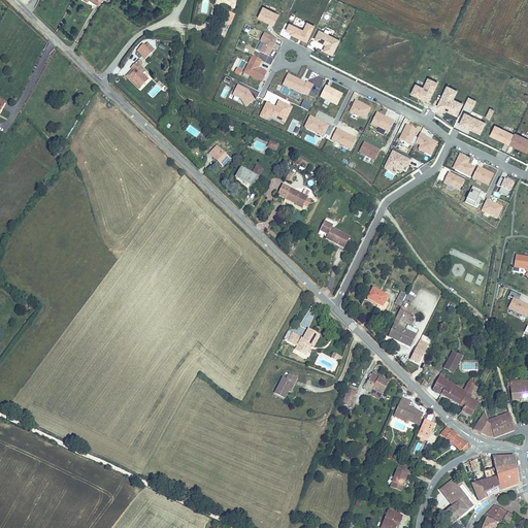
[(262,5),(257,18),(273,25),(278,12),(262,5)]
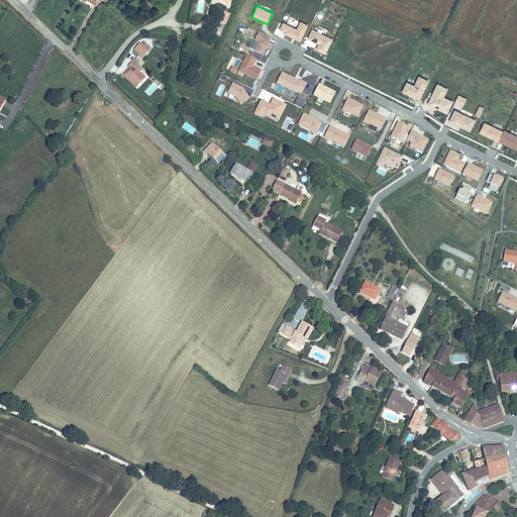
[(220,11),(216,22),(215,22),(212,32),(221,35),(228,13),(220,11)]
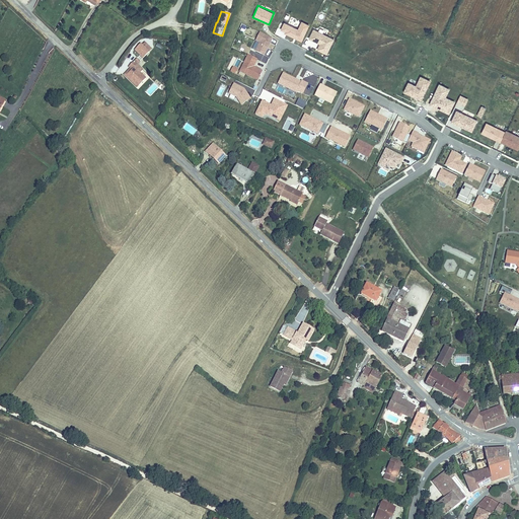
[(279,30),(302,41),(309,23),(301,20),(298,27),(284,21),(279,30)]
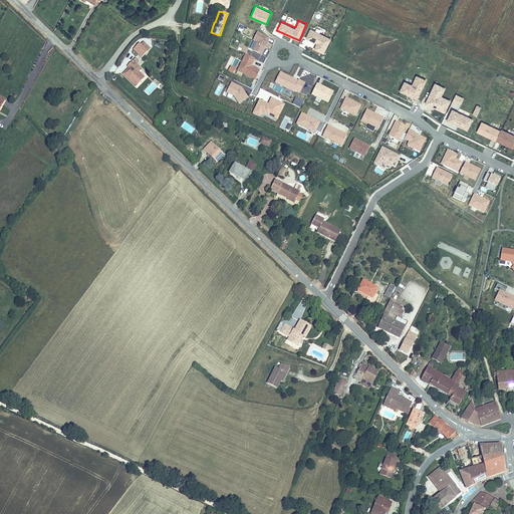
[(323,54),(331,37),(310,28),(305,38),(316,43),(313,49),(323,54)]
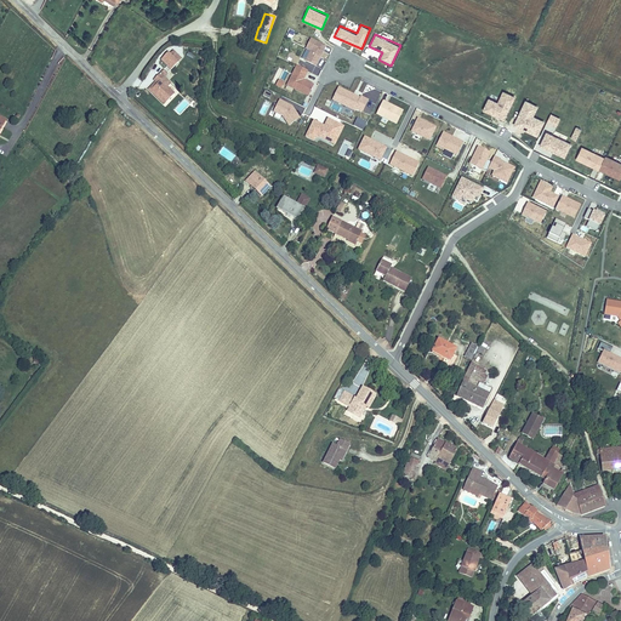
[(308,39),(301,60),(318,66),(325,44),(308,39)]
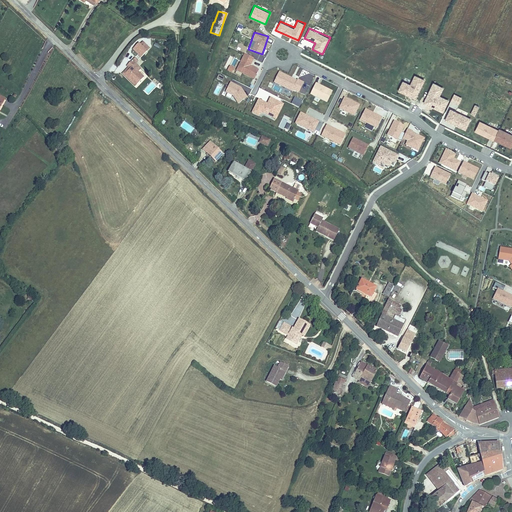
[(142,53),(147,47),(140,40),(134,46),(142,53)]
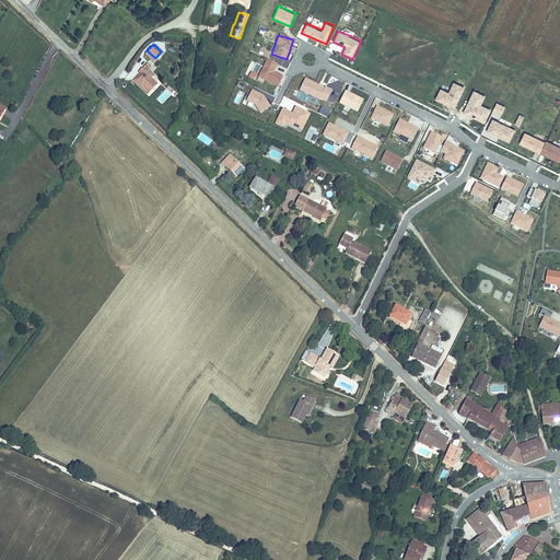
[(266,58),(257,77),(278,86),(282,76),(273,71),(278,62),(266,58)]
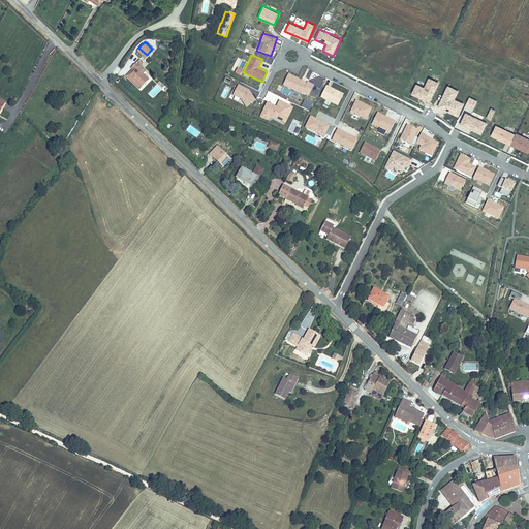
[(134,68),(129,74),(141,85),(149,78),(144,71),(147,68),(141,63),(144,60),(139,56),(130,64),(133,67),(134,68)]
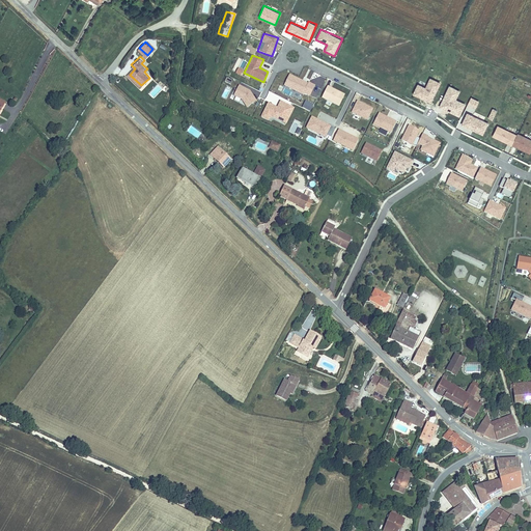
[(239,59),(236,66),(244,68),(246,61),(239,59)]
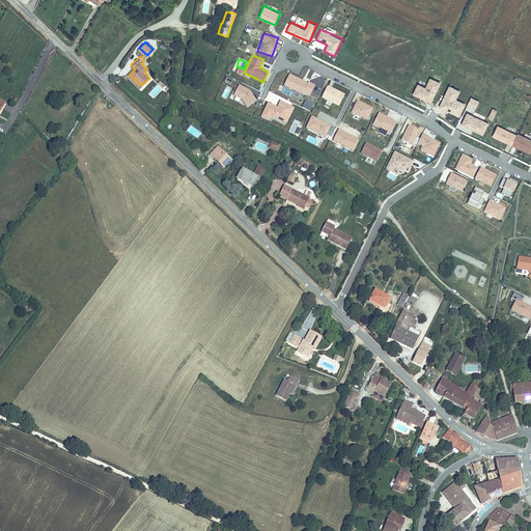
[(141,85),(130,75),(135,68),(134,67),(128,74),(139,87),(141,85)]
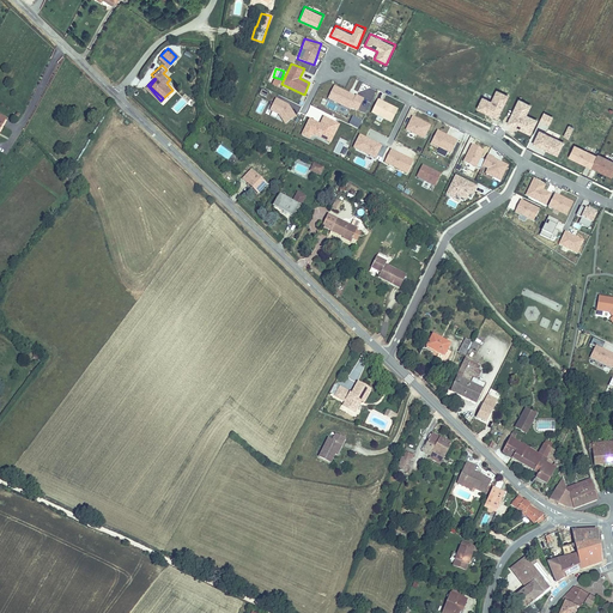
[(333,84),(327,98),(350,109),(351,108),(357,111),(363,98),(333,84)]
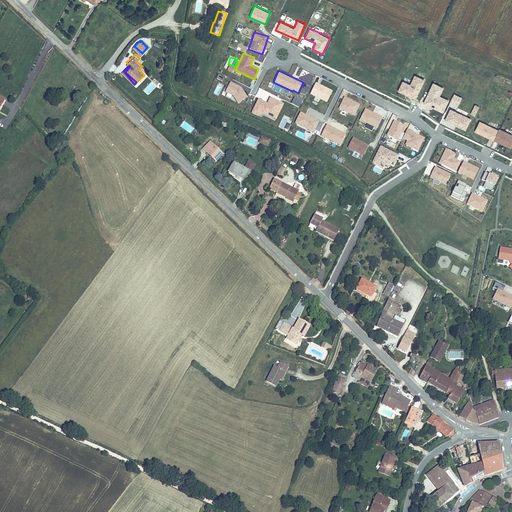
[(397,90),(416,98),(425,78),(414,73),(410,83),(402,79),(397,90)]
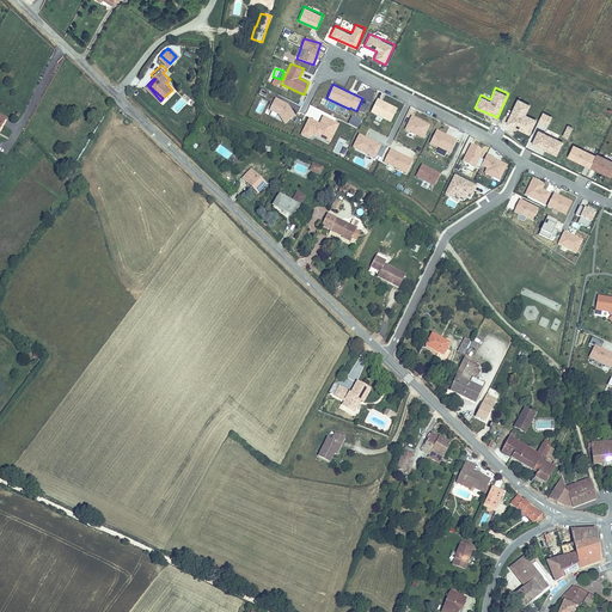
[(531,134),(538,118),(526,114),(531,103),(516,97),(506,123),(531,134)]
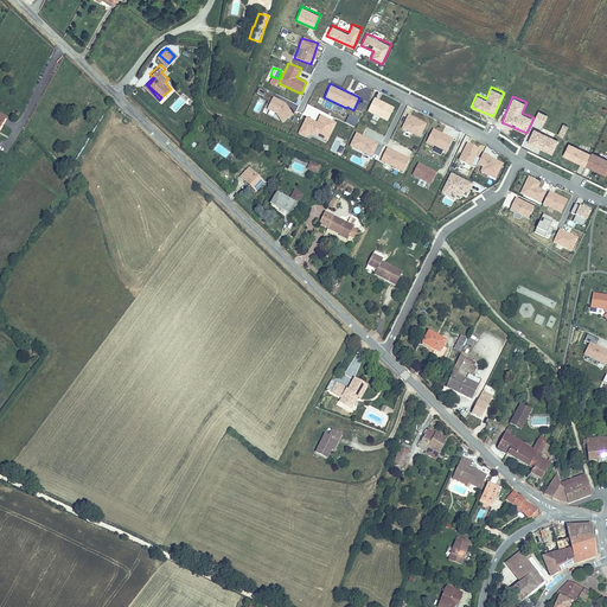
[(374,97),(366,112),(388,121),(394,107),(374,97)]
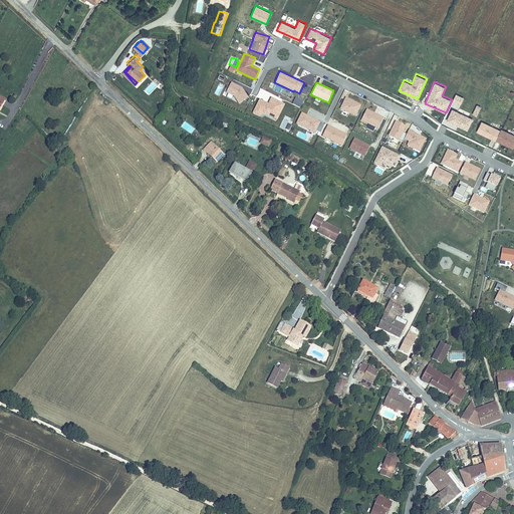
[(230,83),(224,95),(231,98),(232,98),(243,103),(248,91),(230,83)]
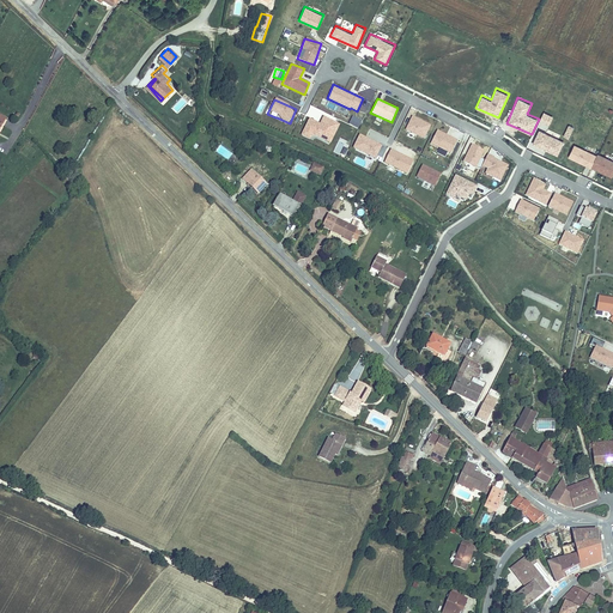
[(539,120),(550,125),(553,116),(544,111),(539,120)]
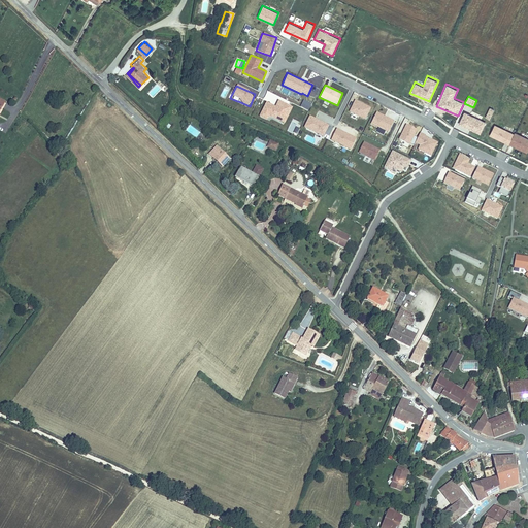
[(275,105),(265,101),(259,117),(267,120),(269,117),(285,124),(293,106),(278,100),(275,105)]
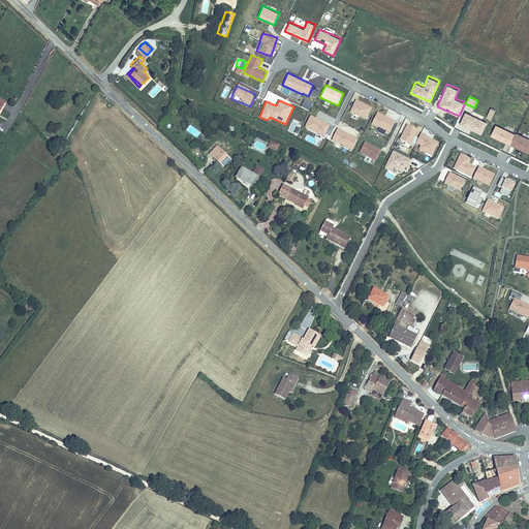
[(367,119),(372,106),(354,100),(349,113),(367,119)]
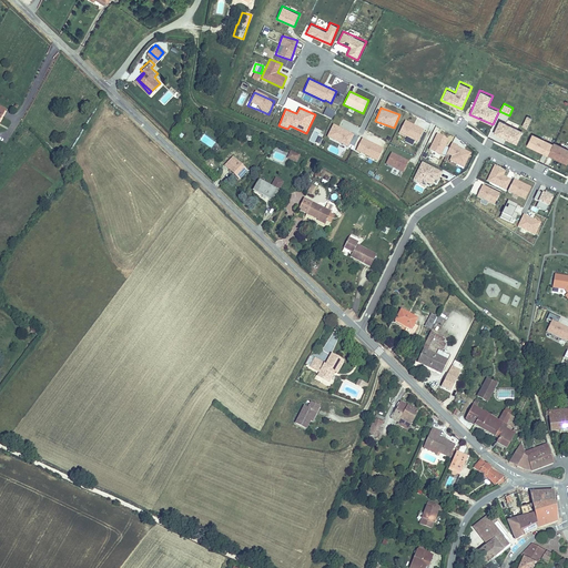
[(398,133),(417,142),(424,129),(405,120),(398,133)]
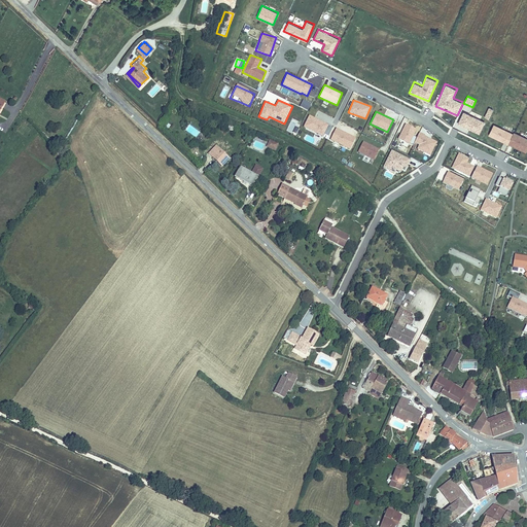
[(480,133),(485,120),(463,111),(458,124),(480,133)]
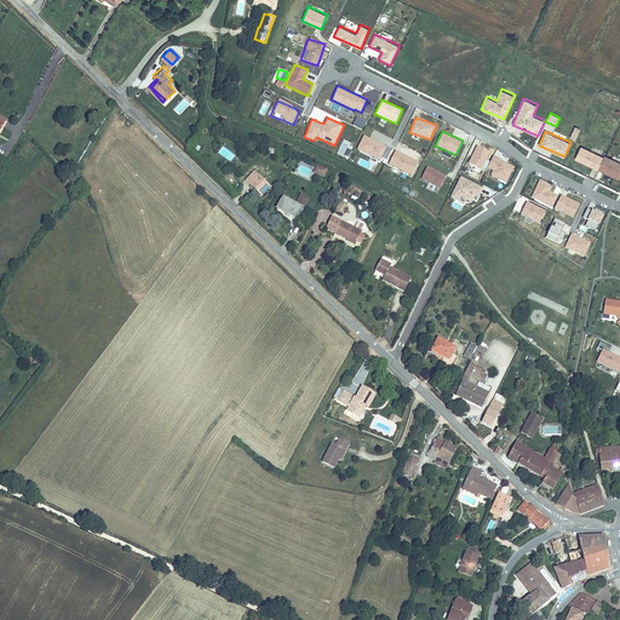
[(382,156),(386,159),(391,148),(362,136),(356,150),(380,160),(382,156)]
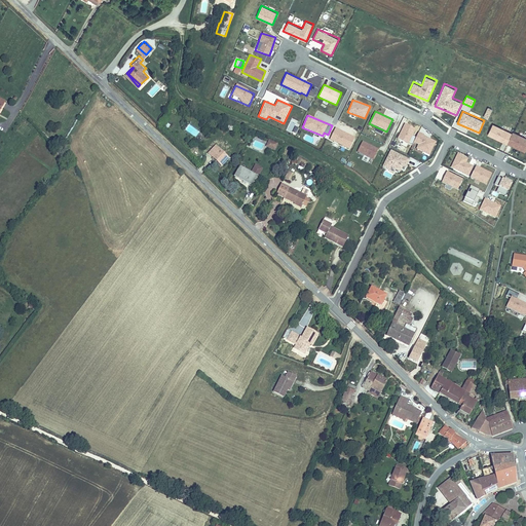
[(405,123),(398,138),(408,144),(416,128),(405,123)]
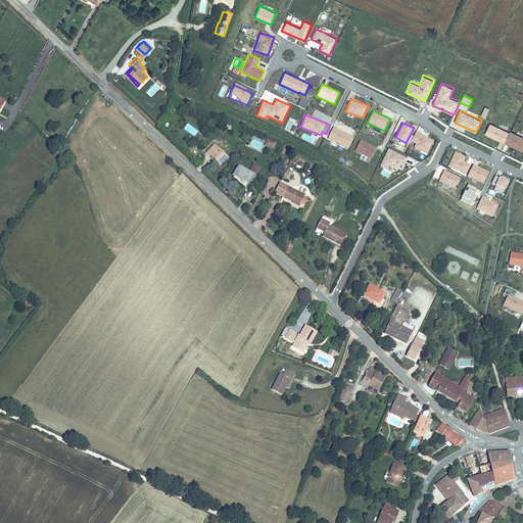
[(522,151),(522,149),(522,136),(489,123),(484,134),(522,151)]
